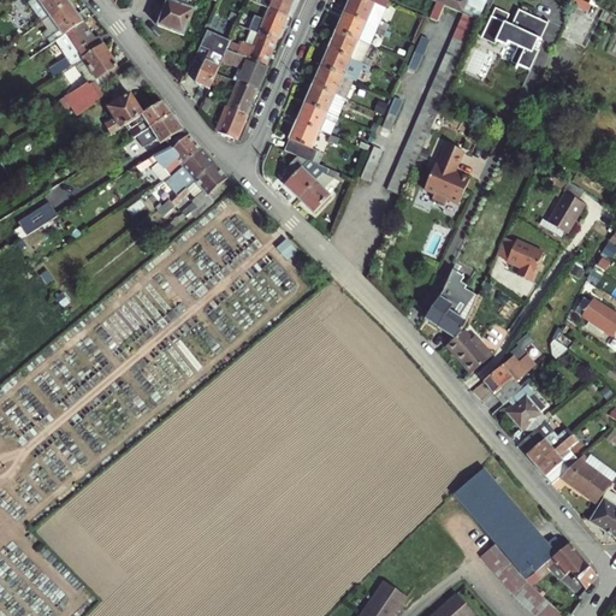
[(33,0),(29,4),(27,5),(41,23),(43,22),(49,17),(70,3),(67,0),(33,0)]
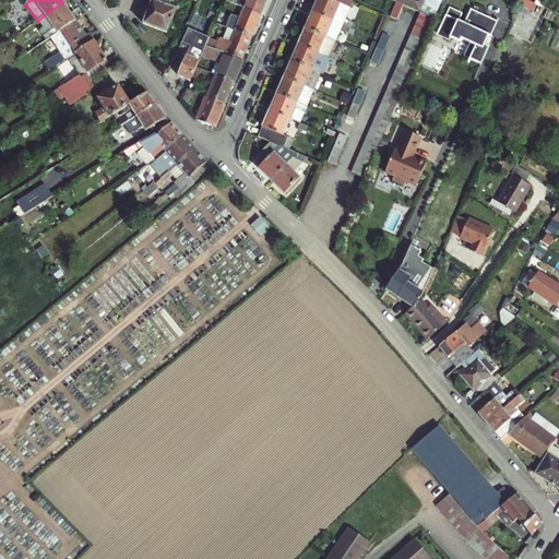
[(175,3),(175,0),(155,0),(154,3),(152,2),(142,25),(165,35),(175,12),(177,12),(178,9),(170,6),(171,2),(175,3)]
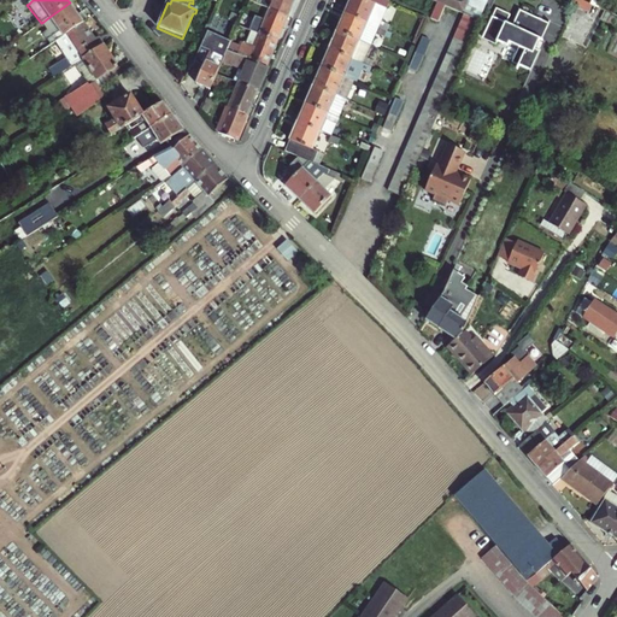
[(268,10),(287,18),(293,0),(270,0),(270,4),(260,0),(248,0),(248,3),(268,10)]
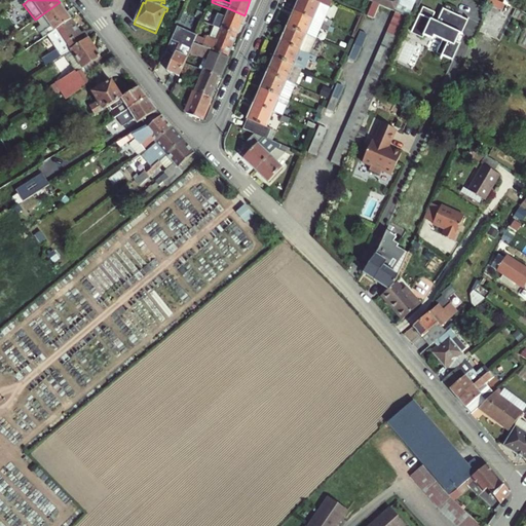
[(332,0),(299,0),(295,11),(331,26),(333,21),(325,17),(332,0)]
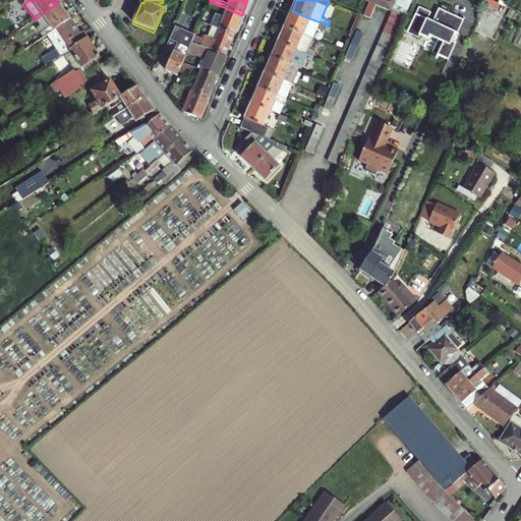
[(361,0),(369,4),(378,7),(393,14),(404,18),(412,0),(361,0)]
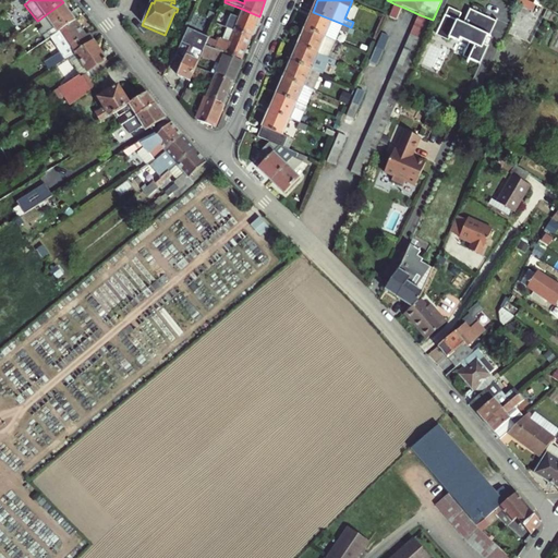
[(511,0),(511,3),(519,7),(533,14),(536,7),(522,0),(511,0)]
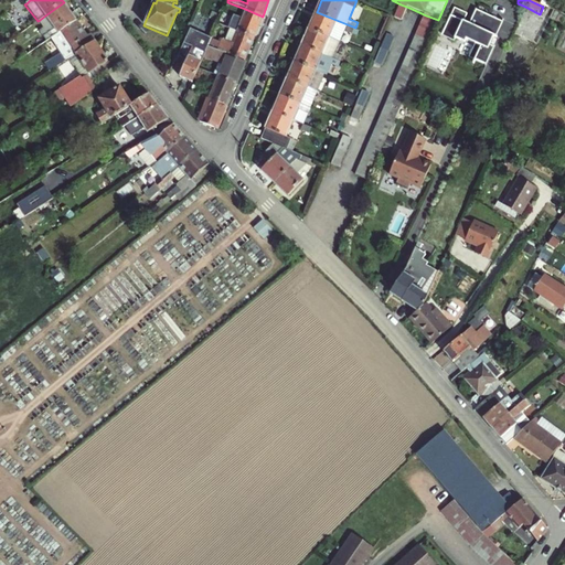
[(64,2),(45,16),(55,27),(44,35),(49,41),(54,36),(60,33),(64,30),(77,21),(82,18),(76,10),(73,13),(64,2)]
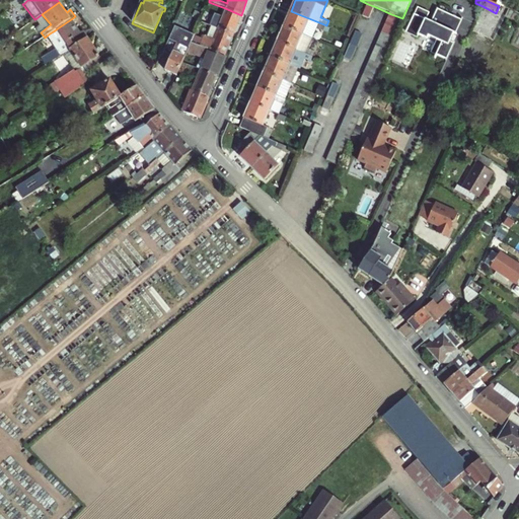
[(364,14),(363,16),(371,19),(376,7),(368,4),(364,14)]
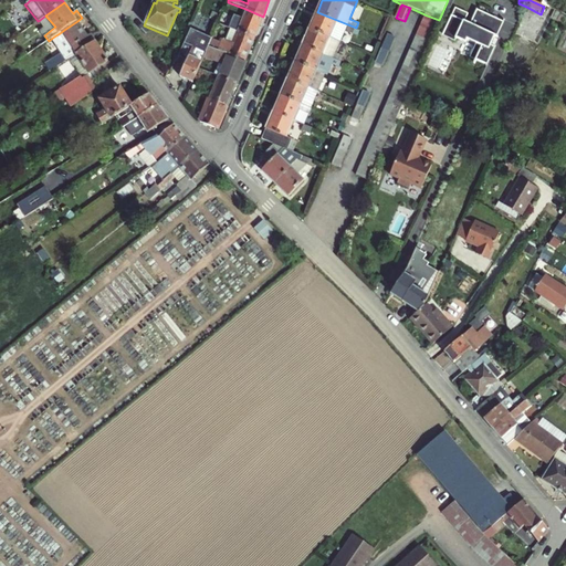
[(245,9),(240,21),(236,32),(253,40),(263,17),(245,9)]
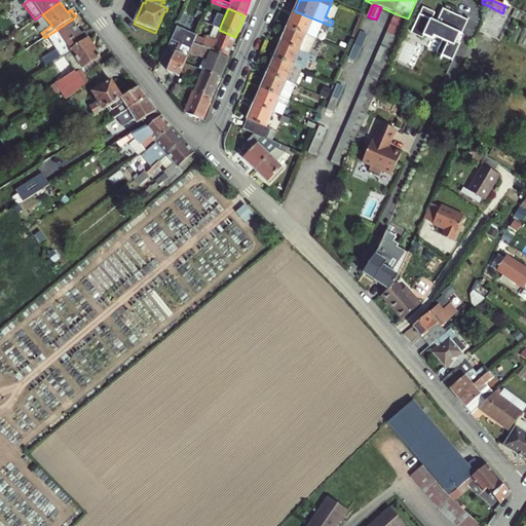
[(467,22),(443,9),(436,23),(419,14),(414,26),(424,31),(422,35),(431,39),(433,37),(443,42),(437,54),(451,62),(458,46),(454,44),(459,35),(460,36),(467,22)]
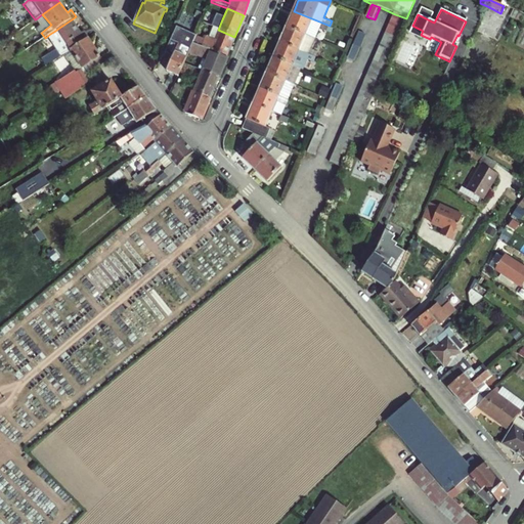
[(330,26),(294,11),(287,27),(315,38),(319,29),(326,32),(330,26)]
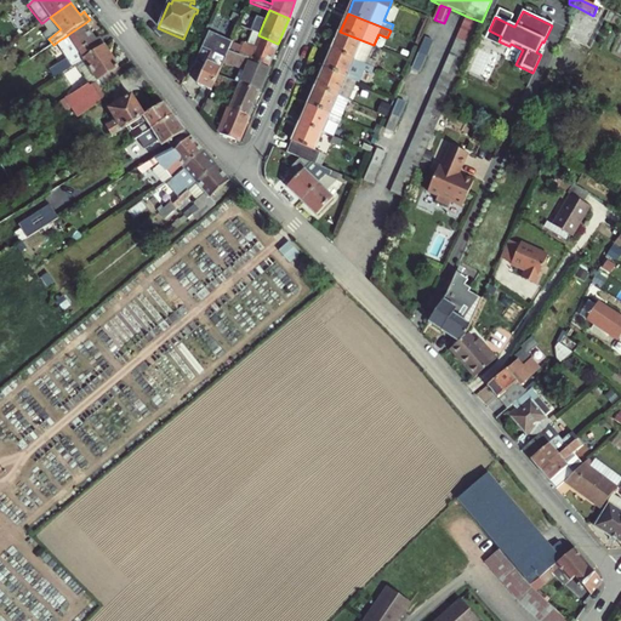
[(50,17),(44,22),(49,29),(44,33),(49,39),(61,29),(50,17)]
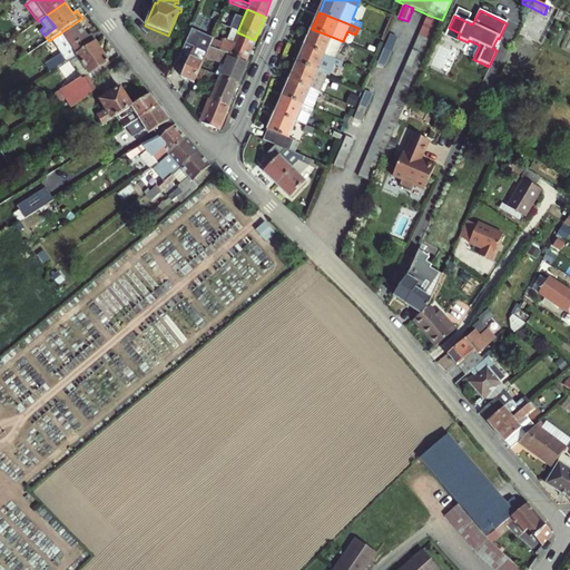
[(430,16),(428,21),(440,27),(442,20),(430,16)]
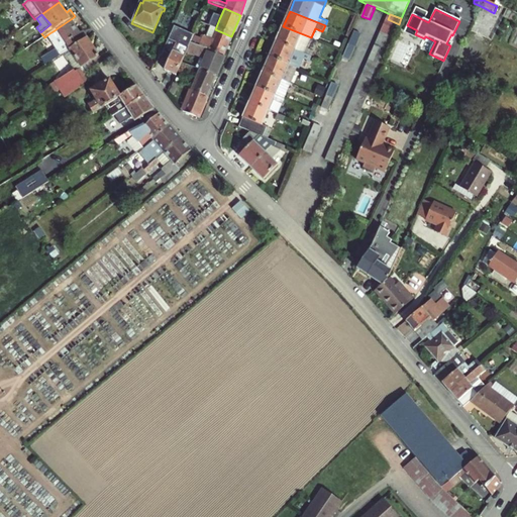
[(215,29),(219,19),(214,17),(212,23),(211,25),(210,27),(215,29)]
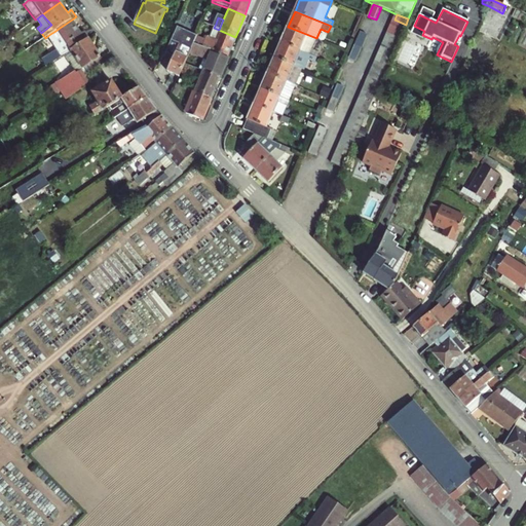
[(213,22),(204,19),(202,24),(214,28),(215,26),(212,25),(213,22)]
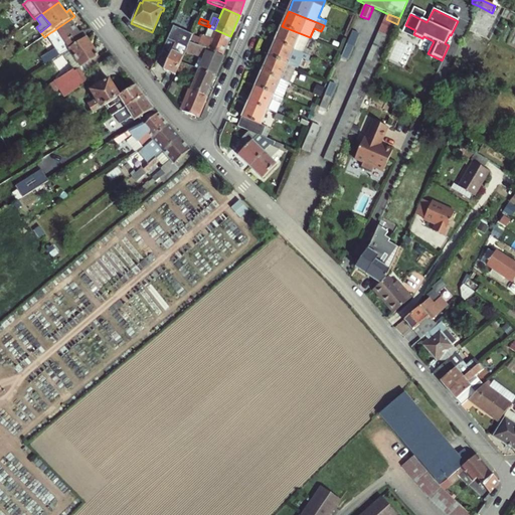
[(79,32),(70,19),(58,27),(67,41),(63,44),(67,50),(73,46),(87,37),(82,30),(79,32)]
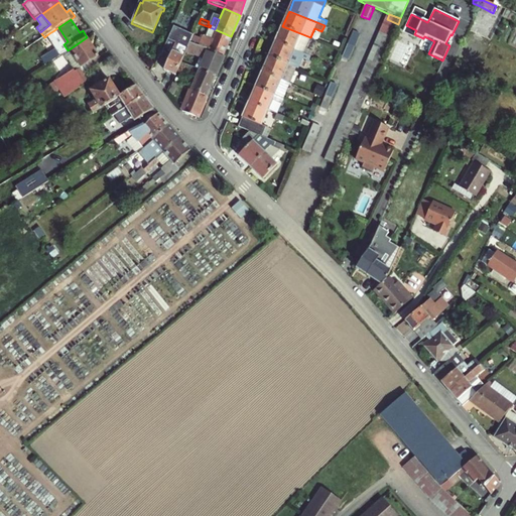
[(387,19),(384,25),(395,30),(398,24),(387,19)]
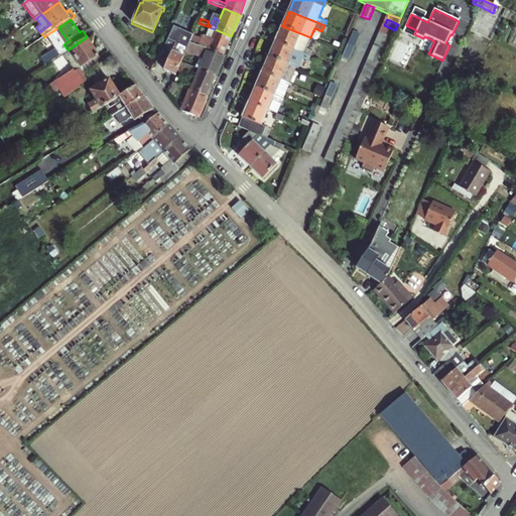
[(384,25),(381,31),(393,36),(395,30),(384,25)]
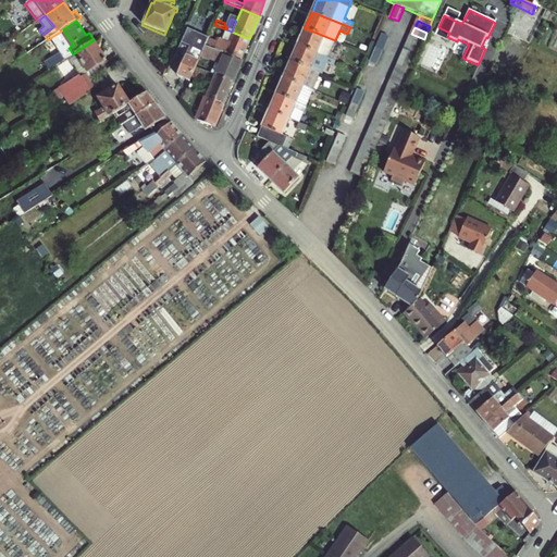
[(305,28),(298,46),(336,62),(338,57),(331,52),(335,40),(305,28)]
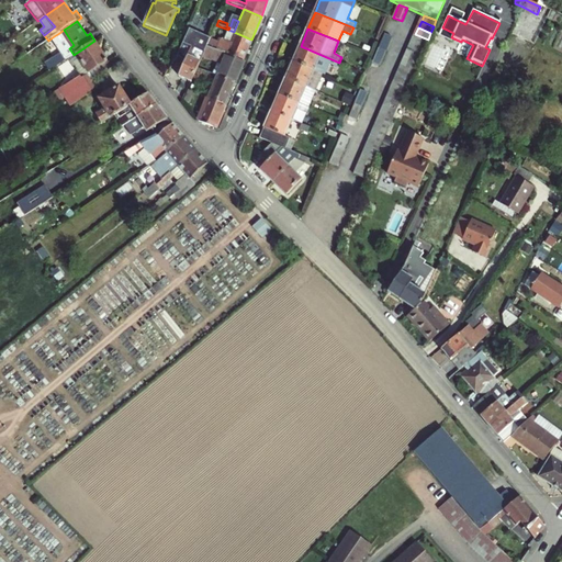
[(64,30),(59,33),(69,48),(74,45),(64,30)]
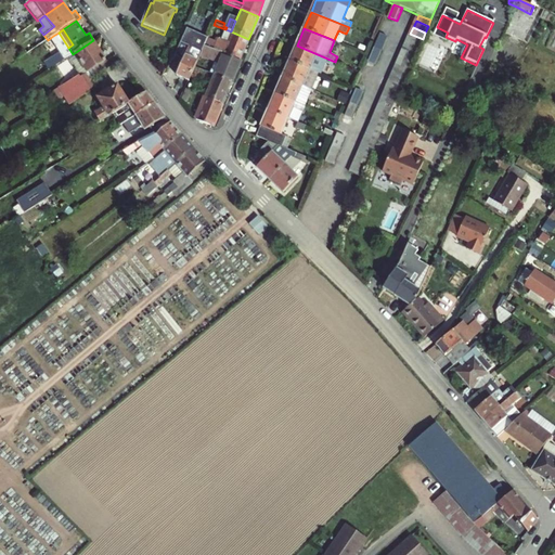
[(210,49),(214,50),(240,61),(248,39),(231,31),(227,42),(218,39),(210,36),(209,38),(208,38),(205,44),(204,47),(210,49)]
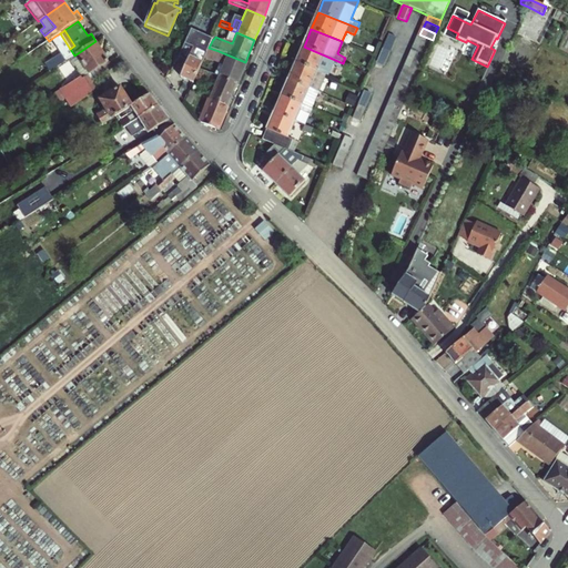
[(60,33),(54,37),(63,52),(70,49),(60,33)]
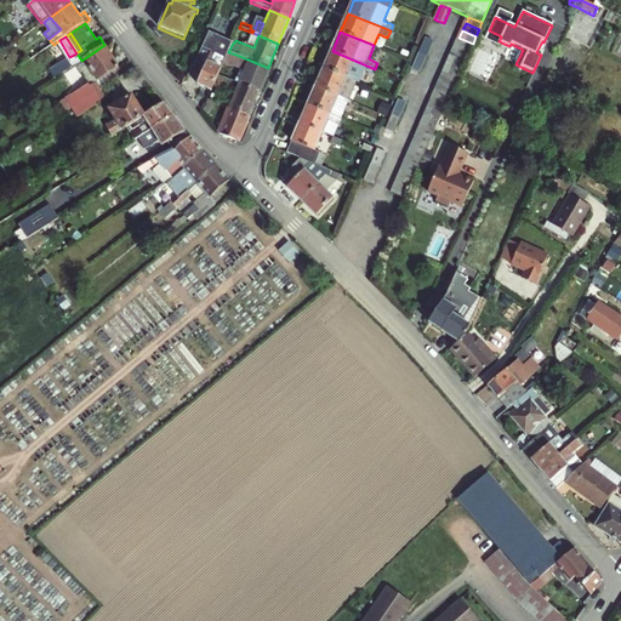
[(436,41),(427,36),(423,45),(420,52),(429,56),(436,41)]
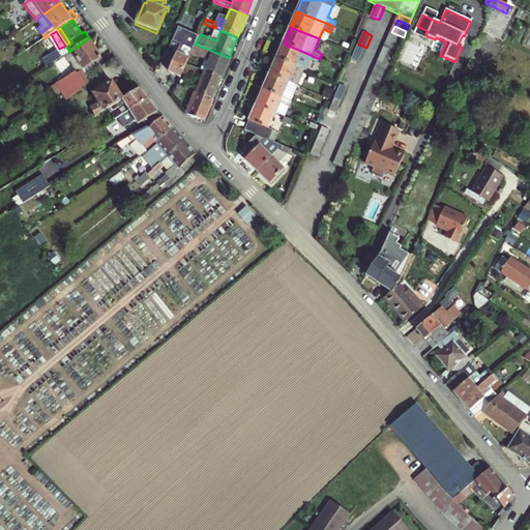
[(391,32),(389,38),(401,43),(403,40),(404,37),(391,32)]
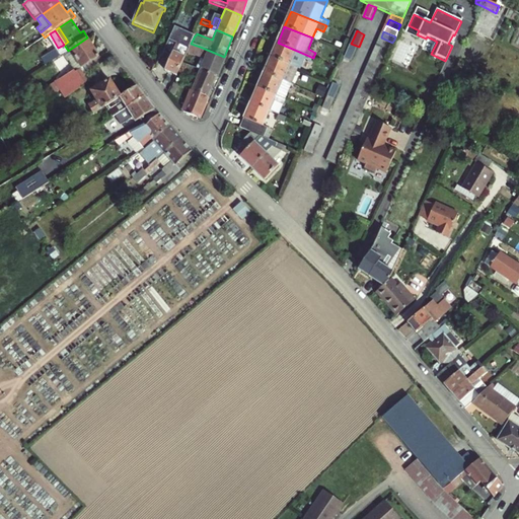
[(182,47),(186,40),(172,32),(162,54),(170,57),(163,72),(176,77),(181,65),(187,53),(188,50),(182,47)]
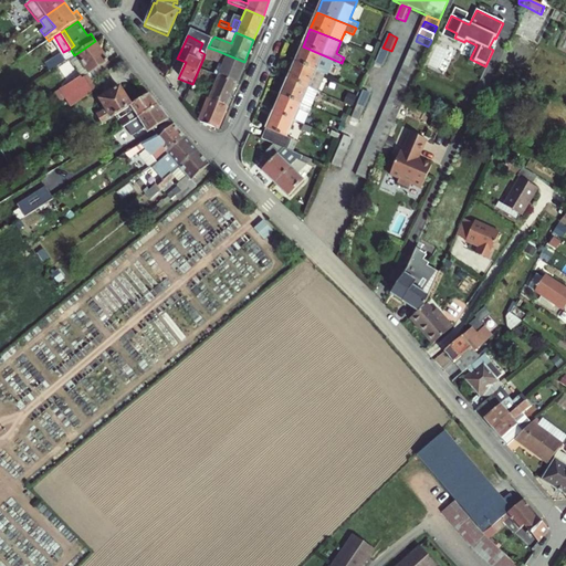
[(95,41),(81,51),(94,72),(101,66),(109,61),(95,41)]
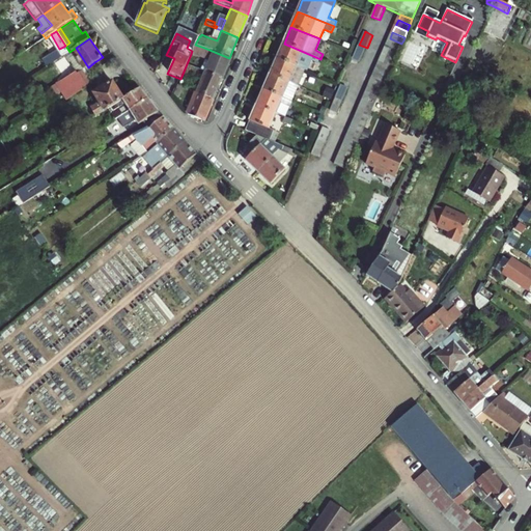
[(401,44),(390,38),(387,45),(399,50),(401,44)]
